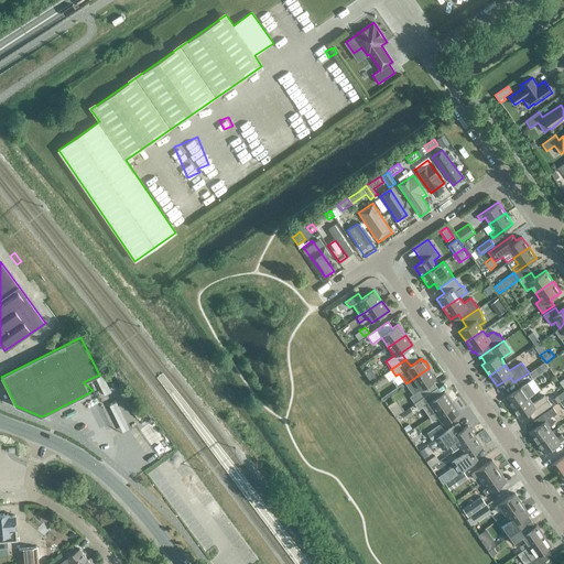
[(532,378),(541,372),(545,370),(541,365),(529,373),(532,378)]
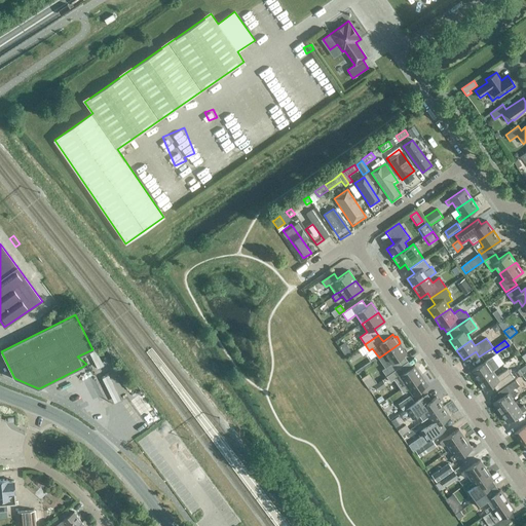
[(400,343),(379,358),(381,361),(385,367),(382,370),(386,376),(396,370),(397,369),(402,365),(398,359),(403,355),(406,353),(400,343)]
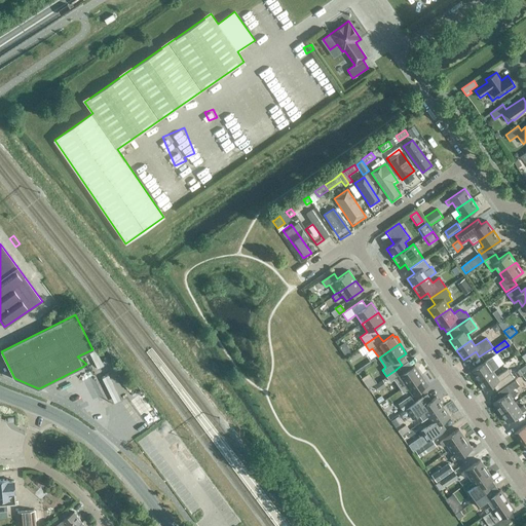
[(491,357),(490,358),(486,361),(471,371),(478,381),(492,371),(498,367),(491,357)]
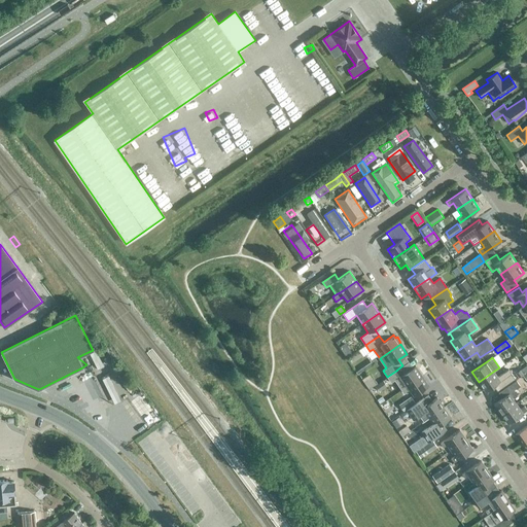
[(396,371),(387,377),(391,382),(394,380),(398,386),(401,390),(422,376),(415,365),(412,367),(400,376),(396,371)]
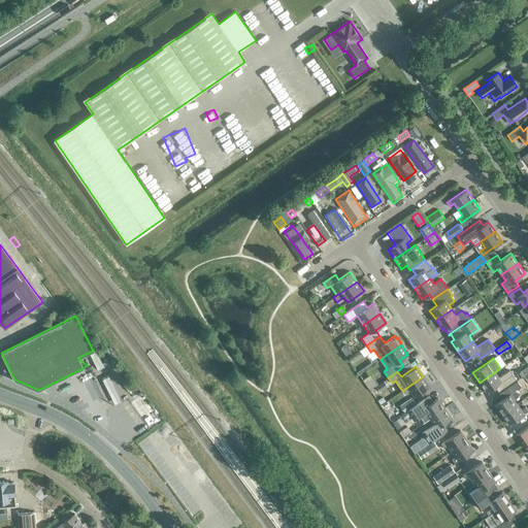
[(498,377),(494,372),(480,383),(487,392),(494,387),(498,392),(516,380),(509,370),(498,377)]
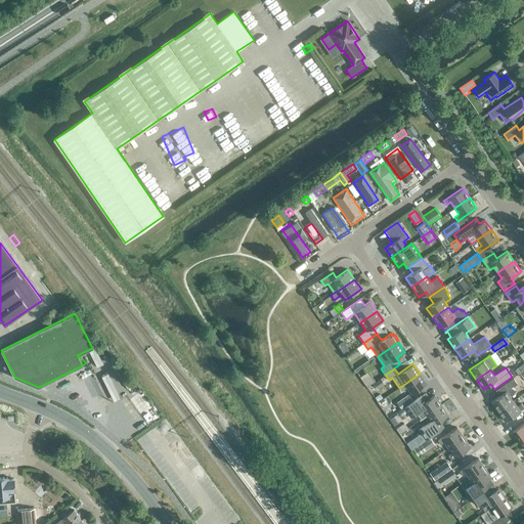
[(374,382),(366,372),(359,377),(366,387),(374,382)]
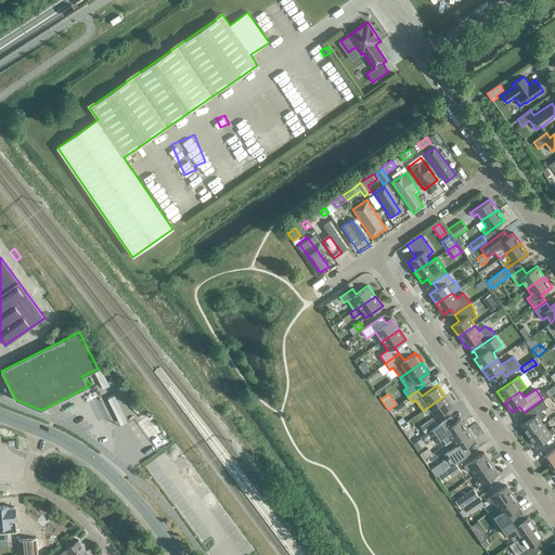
[(444,396),(423,411),(425,414),(430,410),(436,416),(451,405),(444,396)]
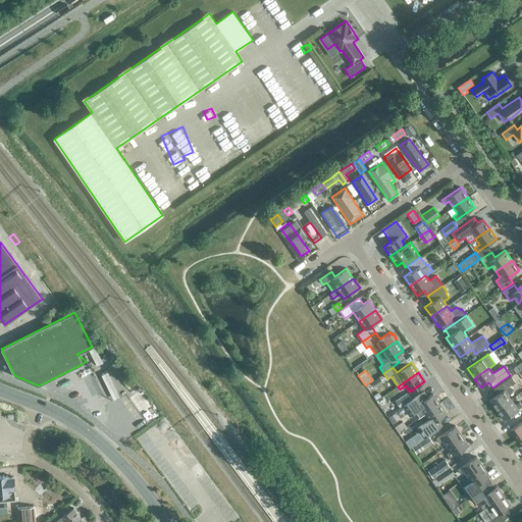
[(379,377),(371,382),(375,387),(382,382),(379,377)]
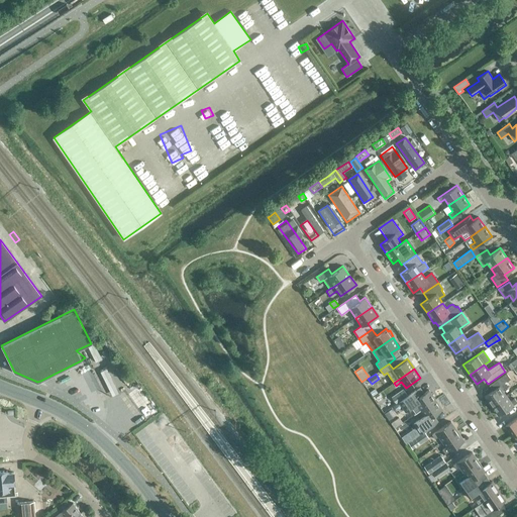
[(493,383),(497,388),(485,396),(491,406),(506,396),(502,390),(509,385),(506,382),(510,379),(506,374),(493,383)]
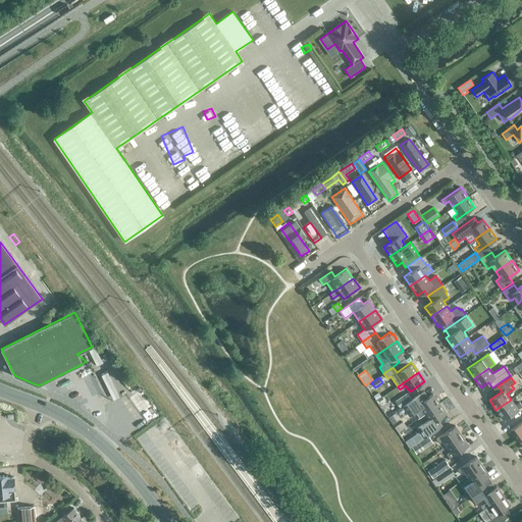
[(415,412),(419,418),(439,404),(432,394),(425,399),(421,393),(402,406),(409,416),(415,412)]
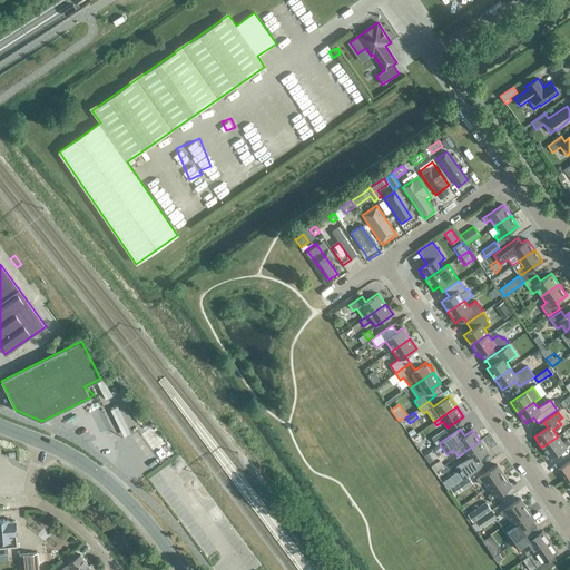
[(431,439),(435,445),(449,436),(444,430),(431,439)]
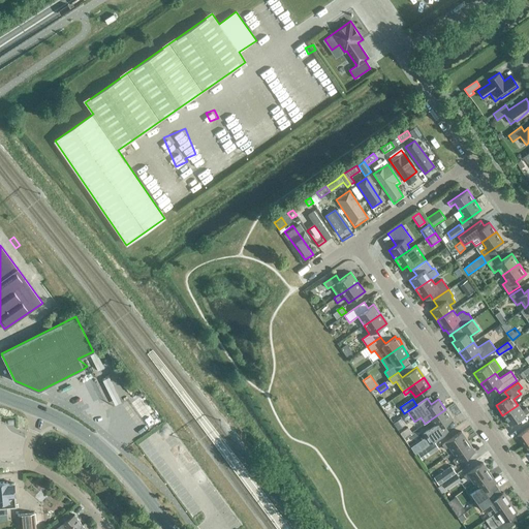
[(522,410),(518,405),(502,415),(509,425),(525,414),(528,411),(526,407),(522,410)]
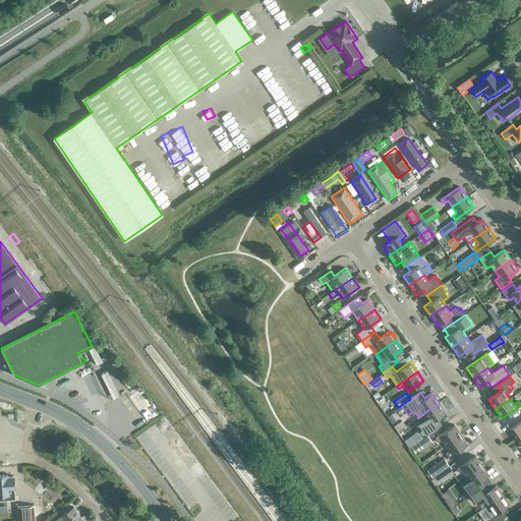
[(439,403),(418,417),(422,422),(416,426),(423,437),(442,424),(438,418),(446,412),(439,403)]
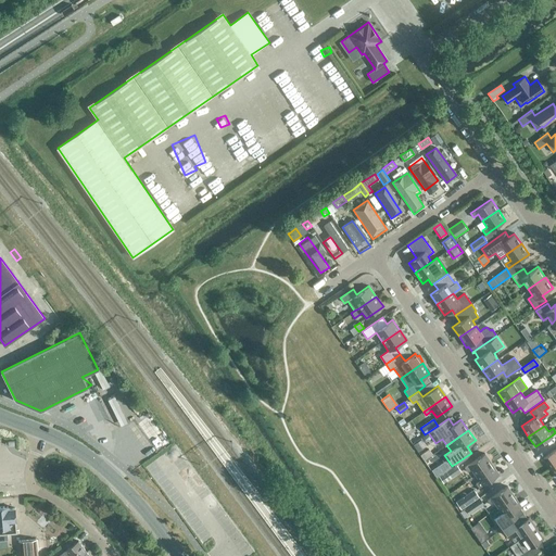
[(422,445),(429,443),(426,434),(419,438),(422,445)]
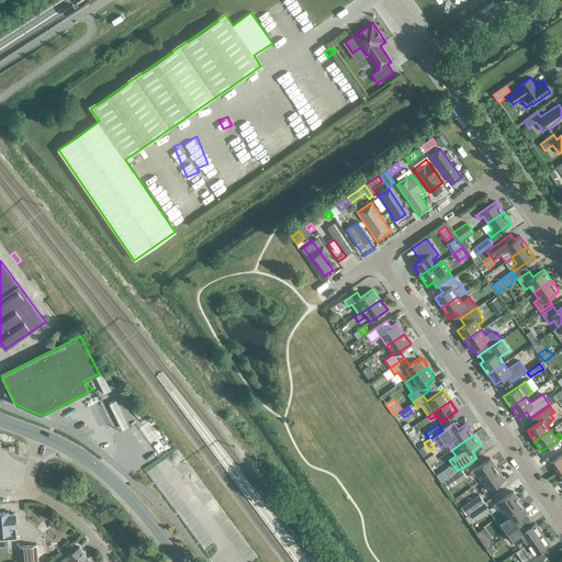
[(435,458),(441,453),(437,448),(430,452),(435,458)]
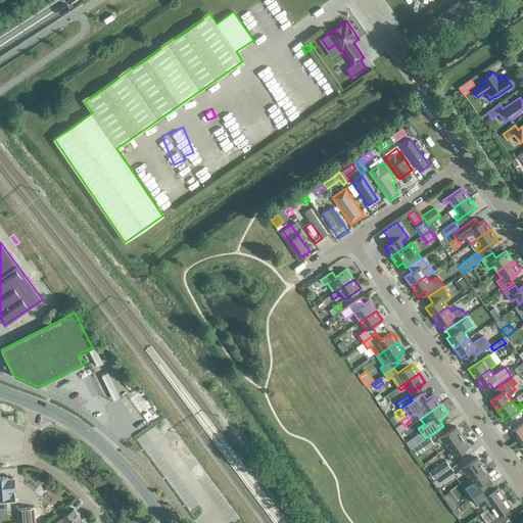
[(518,440),(522,436),(522,422),(511,430),(518,440)]
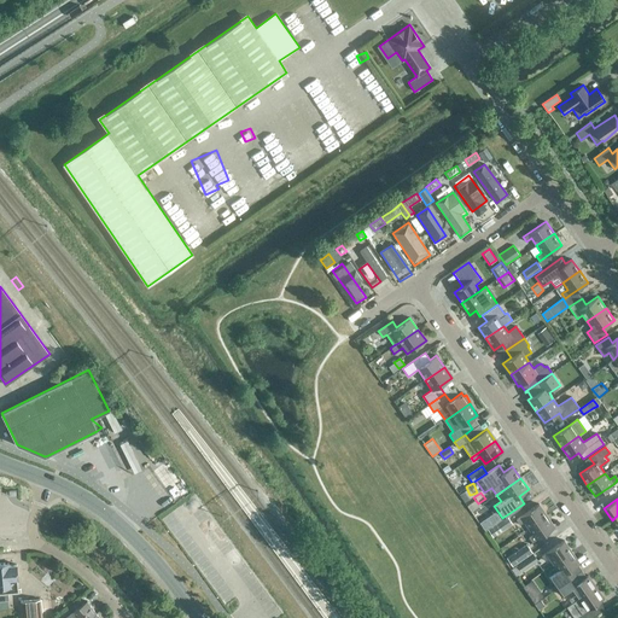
[(529,528),(547,516),(538,503),(517,519),(520,525),(524,522),(529,528)]
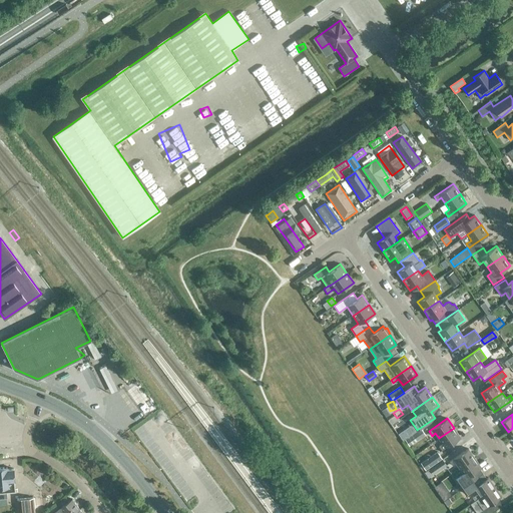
[(409,446),(414,442),(425,434),(421,428),(409,437),(405,440),(409,446)]
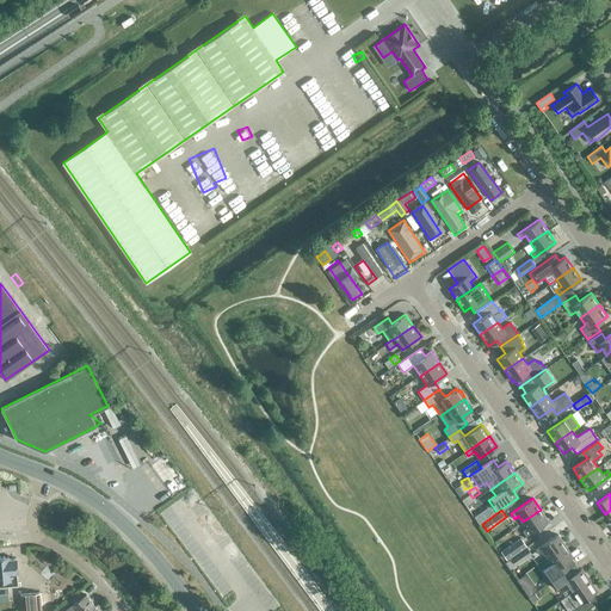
[(548,520),(541,510),(523,522),(526,529),(523,531),(526,536),(548,520)]
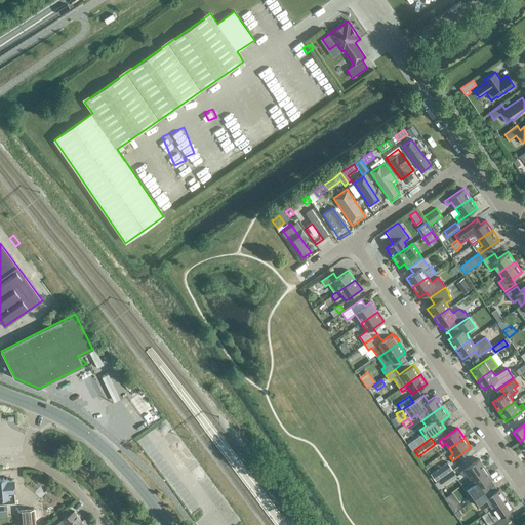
[(470,479),(486,469),(479,458),(459,472),(462,477),(467,474),(470,479)]
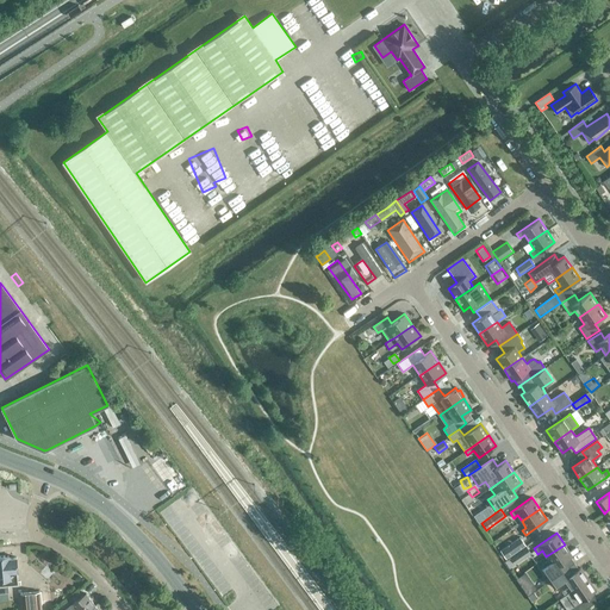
[(505,559),(526,545),(520,537),(500,551),(505,559)]
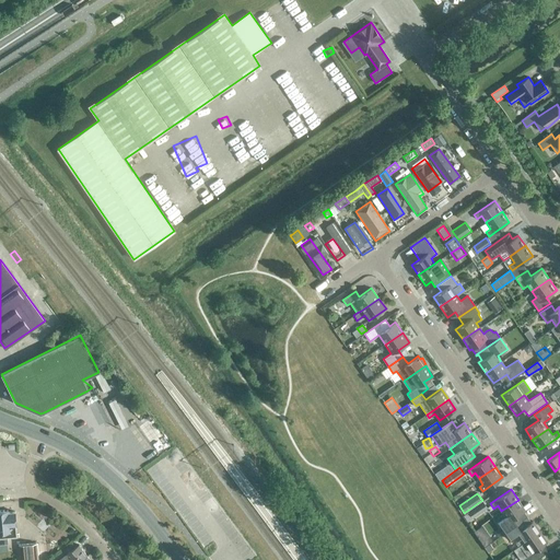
[(501,511),(505,517),(497,523),(503,533),(524,520),(520,514),(525,510),(518,500),(501,511)]
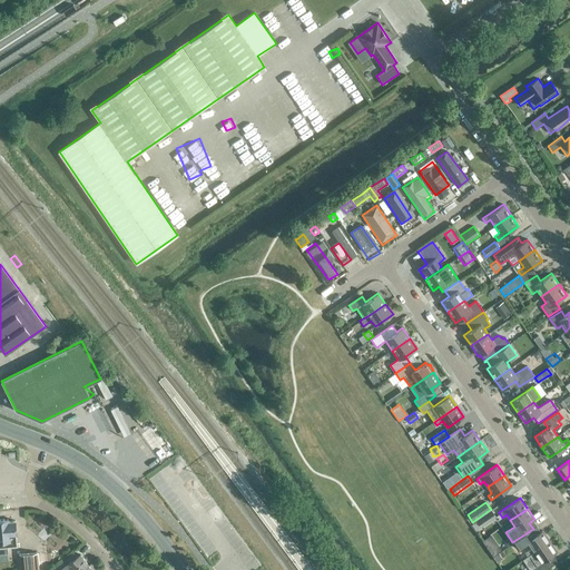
[(481,527),(495,517),(491,511),(477,521),(481,527)]
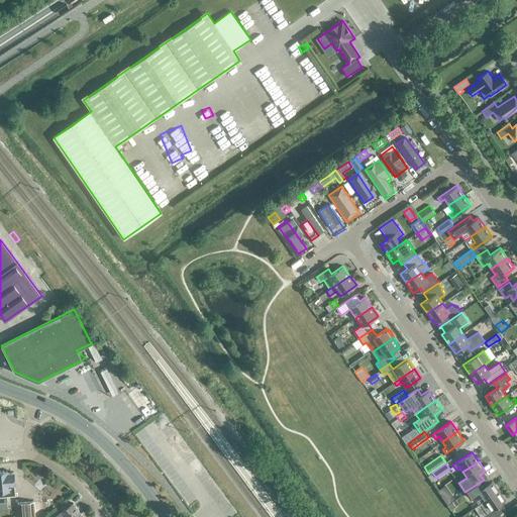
[(0,502),(7,502),(6,496),(15,495),(14,485),(13,473),(7,473),(7,471),(0,471),(0,502)]
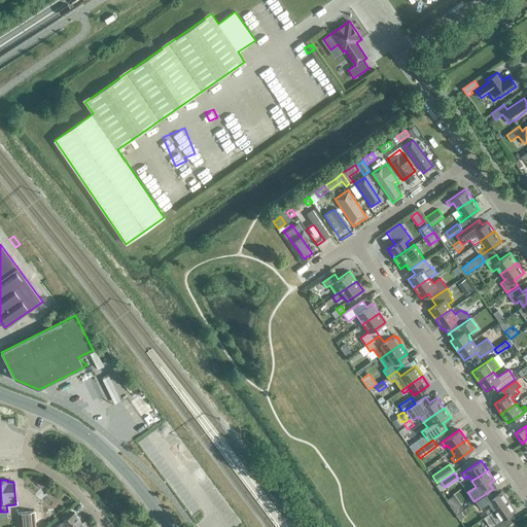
[(478,506),(486,500),(491,506),(485,511),(488,515),(507,500),(501,490),(496,494),(493,489),(473,501),(478,506)]
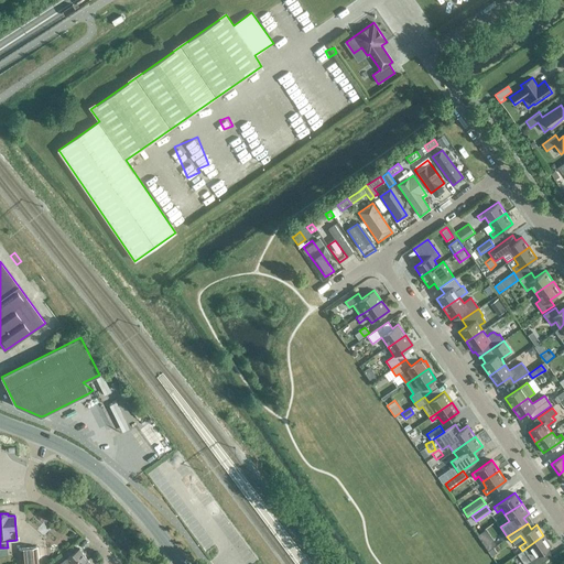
[(551,545),(543,535),(522,551),(524,554),(523,555),(528,562),(525,563),(540,563),(551,556),(545,549),(551,545)]
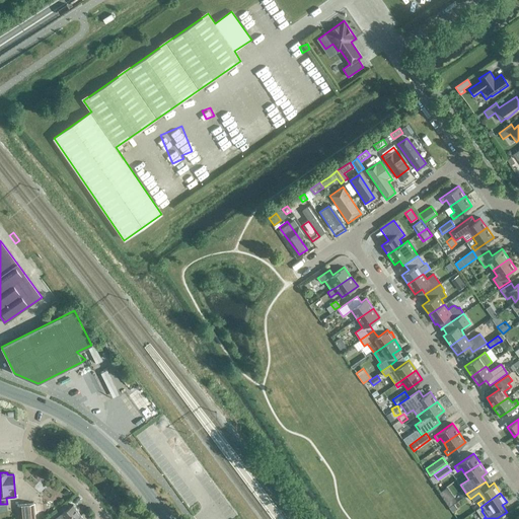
[(31,518),(35,518),(33,503),(25,504),(17,505),(18,518),(31,518)]
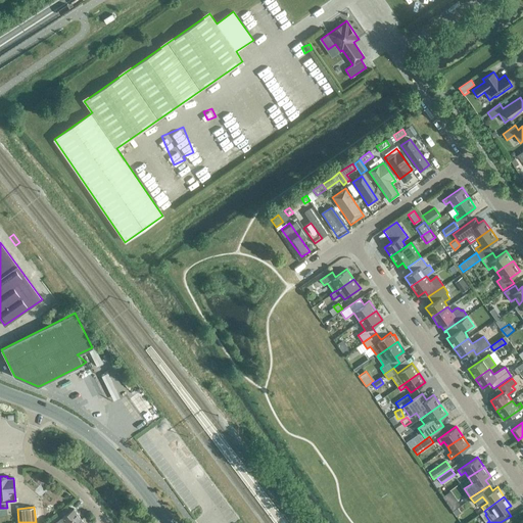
[(461,512),(457,507),(452,511),(456,516),(461,512)]
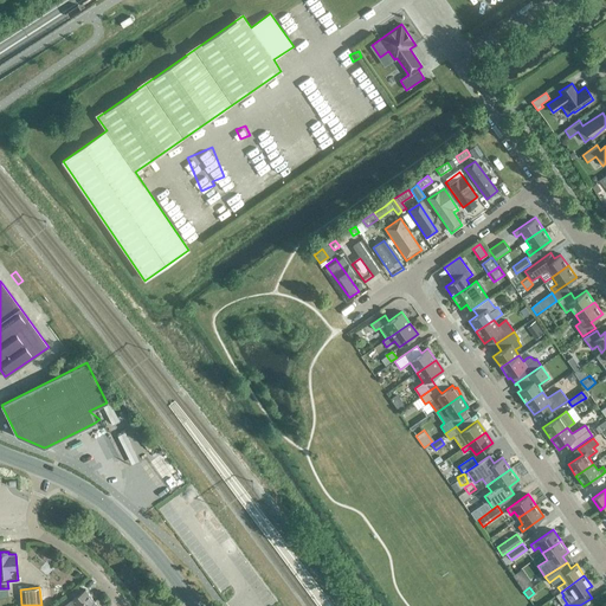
[(86,605),(94,601),(85,590),(63,605),(86,605)]
